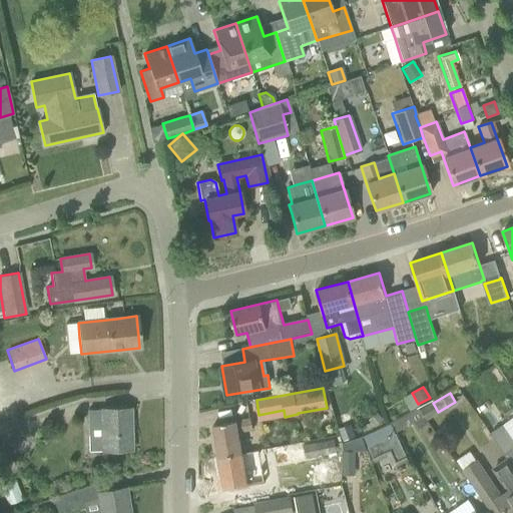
[(397,433),(424,417),(426,417),(420,409),(419,407),(391,423),(397,433)]
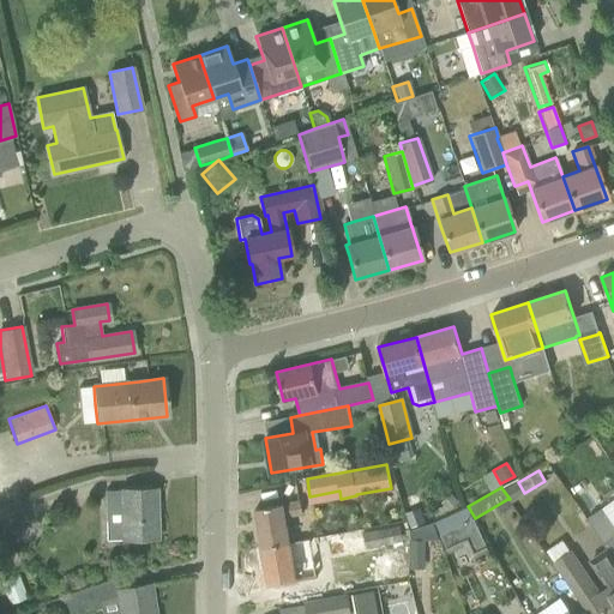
[(106,491),(106,513),(121,513),(122,539),(133,539),(157,539),(156,489),(132,489),(106,491)]
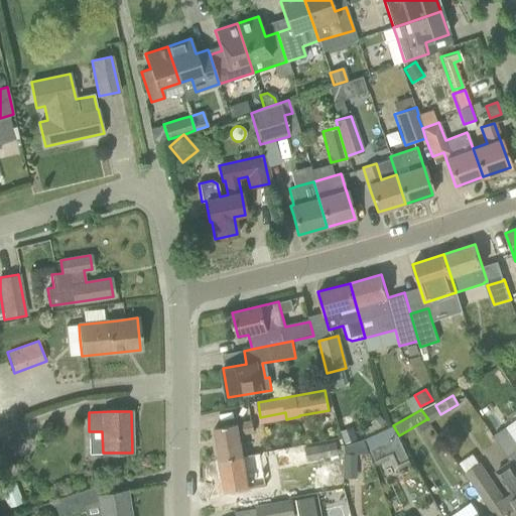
[(379,415),(372,421),(377,428),(385,421),(379,415)]
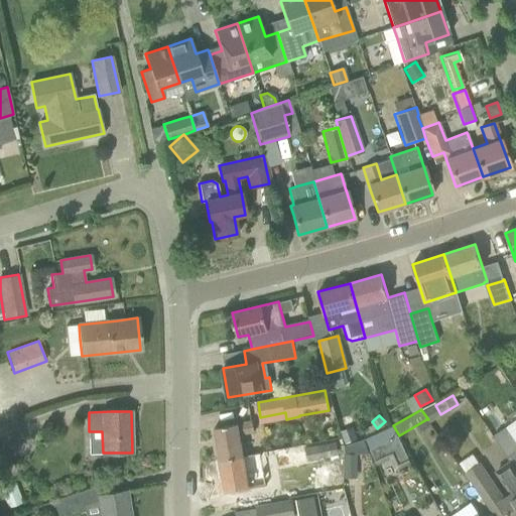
[(0,424),(0,449),(24,442),(17,419),(0,424)]
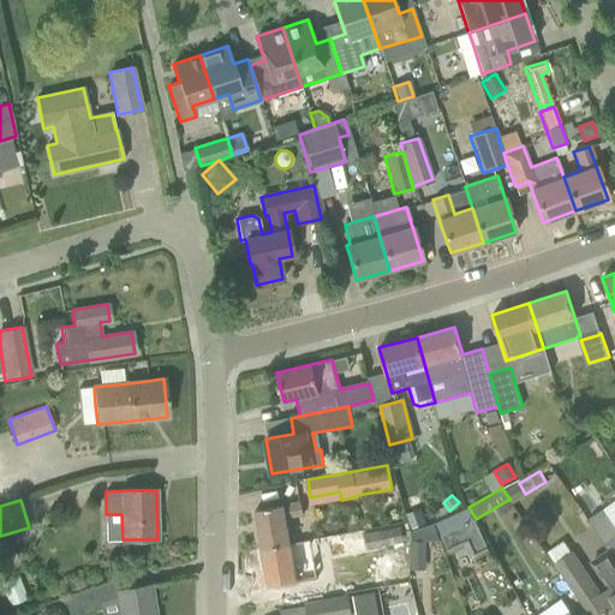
[(303,515),(300,501),(279,506),(256,509),(262,548),(291,543),(290,537),(286,519),(303,515)]
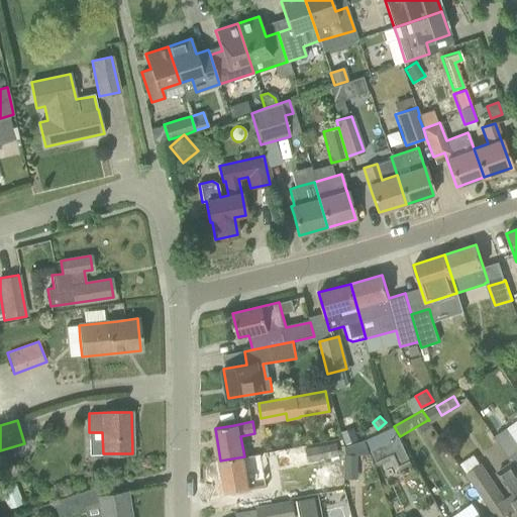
[(352,428),(341,432),(346,444),(357,440),(352,428)]
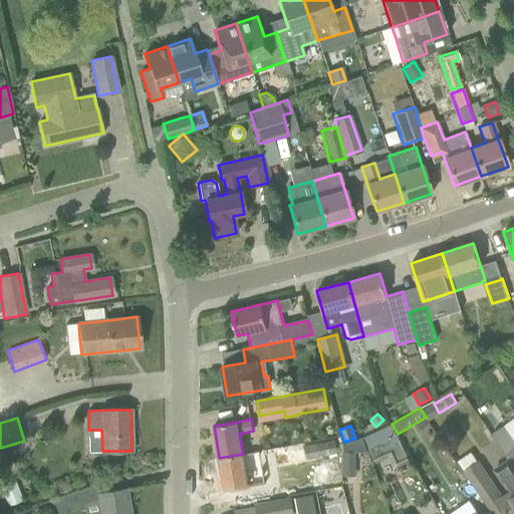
[(367,448),(396,435),(392,426),(363,439),(367,448)]
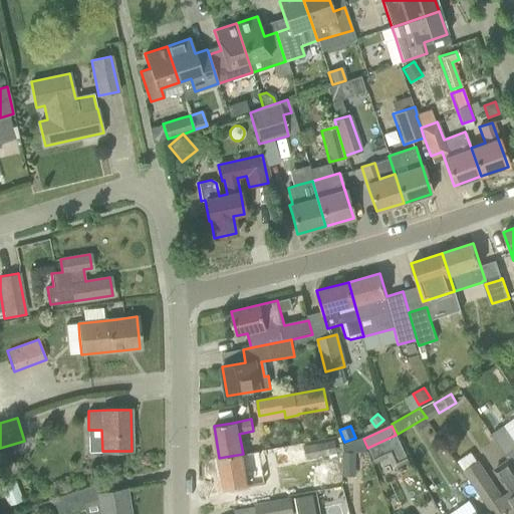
[(513,439),(504,426),(491,434),(509,461),(513,468),(513,439)]
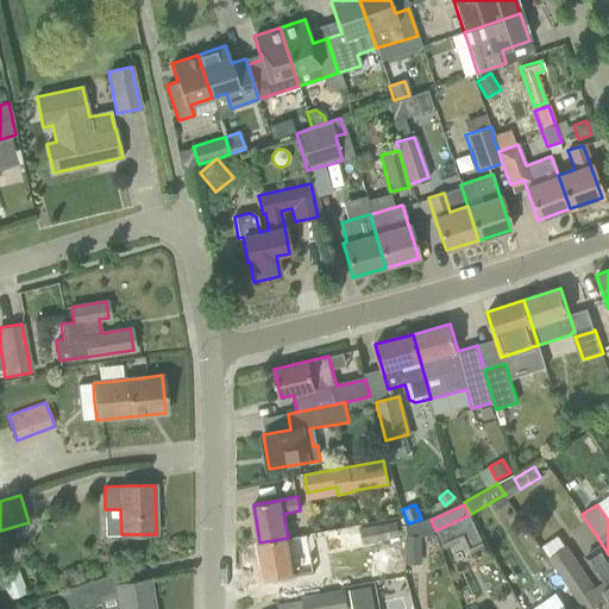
[(397,522),(359,529),(362,545),(400,538),(397,522)]
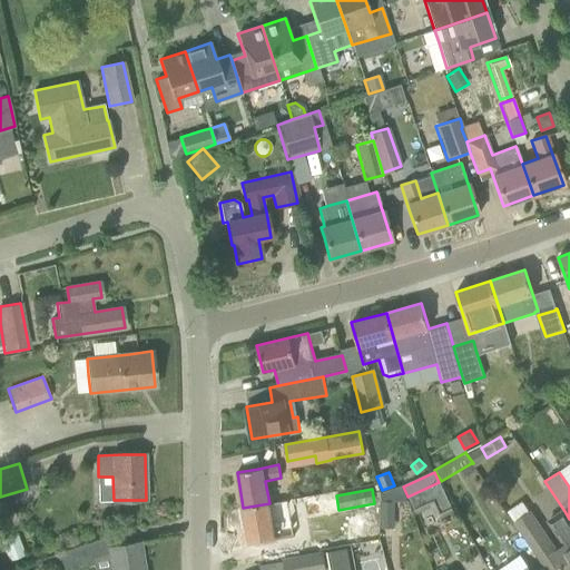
[(380,501),(380,514),(394,514),(394,502),(380,501)]
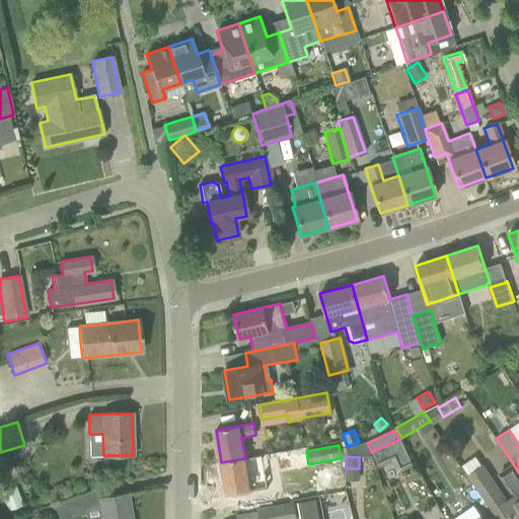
[(227,495),(247,492),(267,488),(265,477),(249,480),(245,459),(245,458),(221,462),(227,495)]
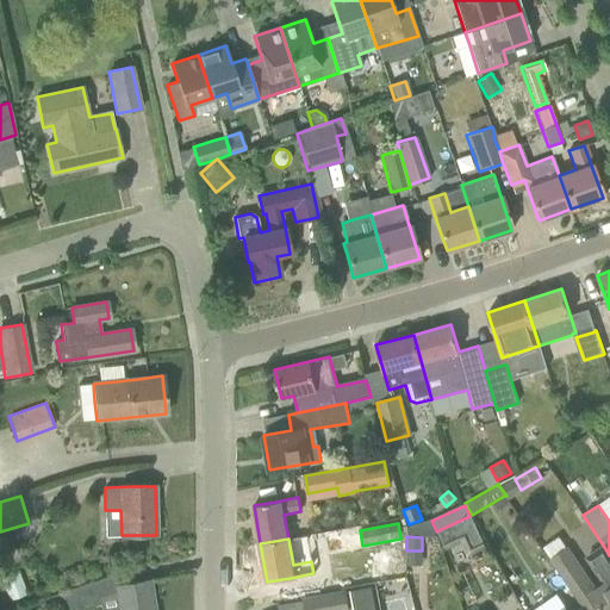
[(609,609),(609,555),(604,547),(587,558),(602,580),(604,579),(607,583),(596,591),(591,593),(602,609),(609,609)]
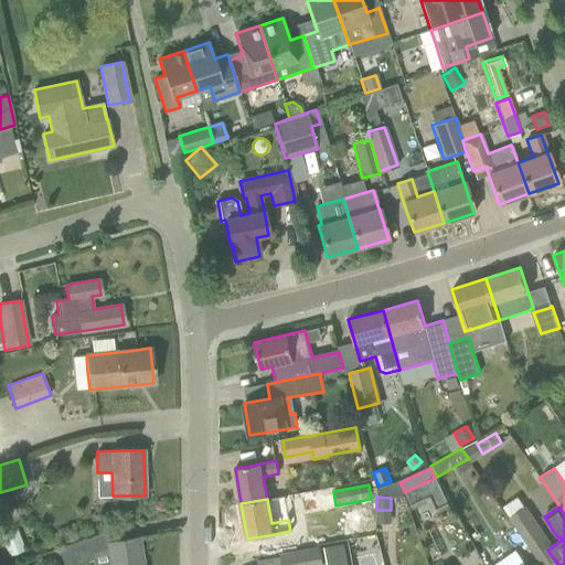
[(524,509),(510,519),(514,524),(533,553),(548,542),(524,509)]
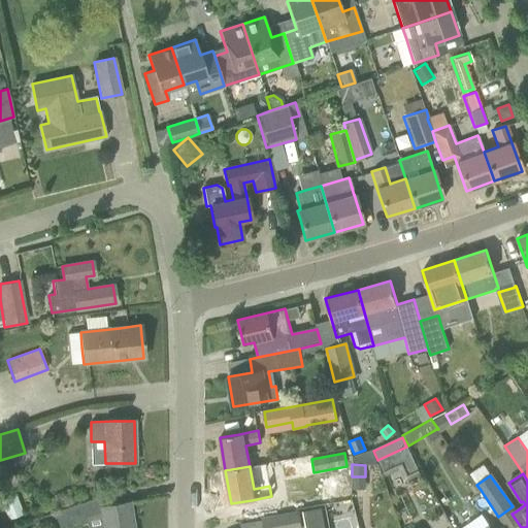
[(15,496),(1,501),(8,520),(23,515),(15,496)]
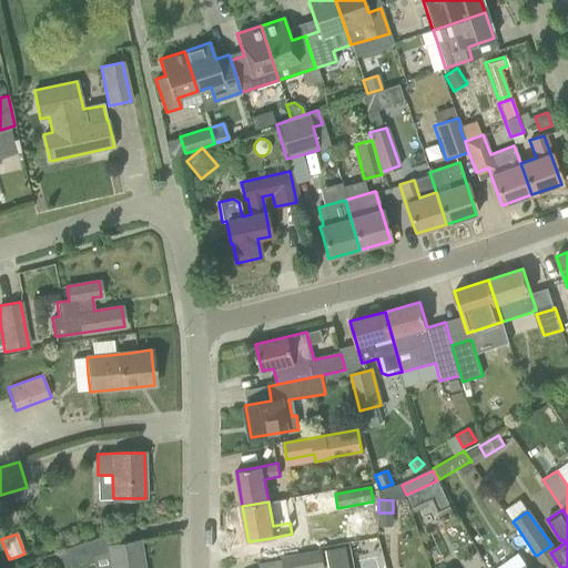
[(108,546),(111,567),(142,567),(138,540),(117,544),(108,546)]
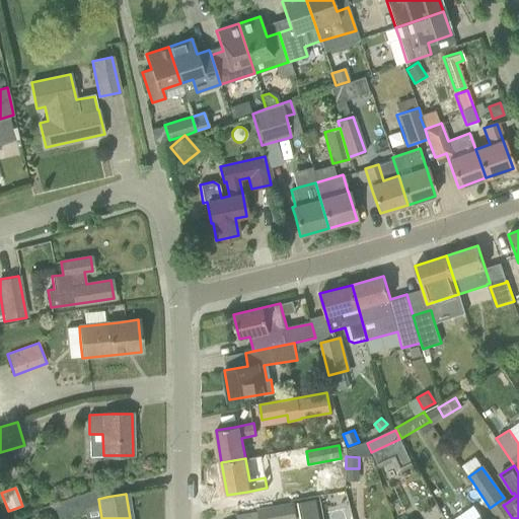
[(68,518),(84,513),(78,495),(53,504),(58,518),(68,518)]
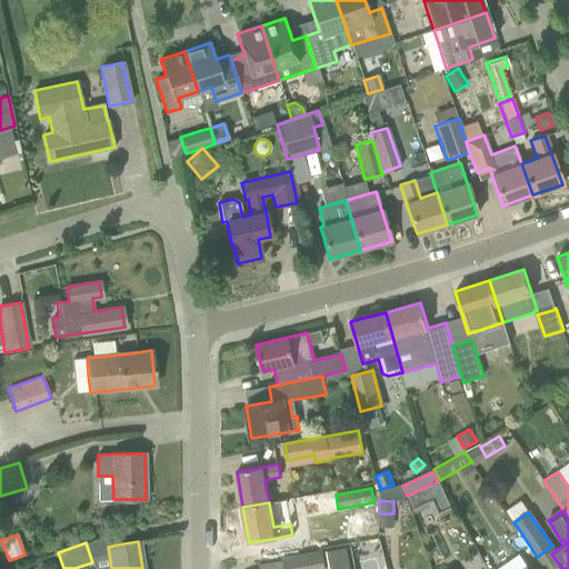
[(350,568),(347,548),(326,551),(328,568),(350,568)]
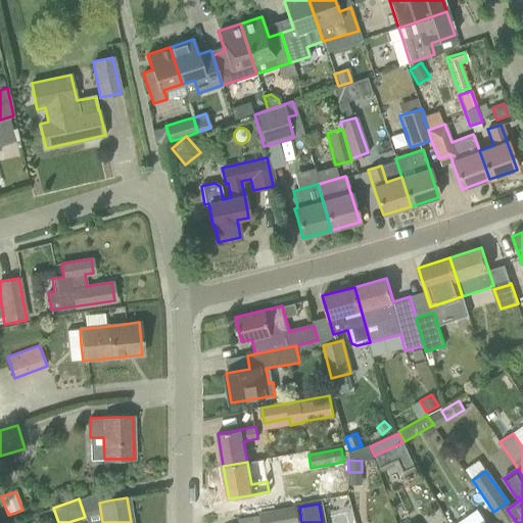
[(297,522),(294,507),(260,514),(262,522),(297,522)]
